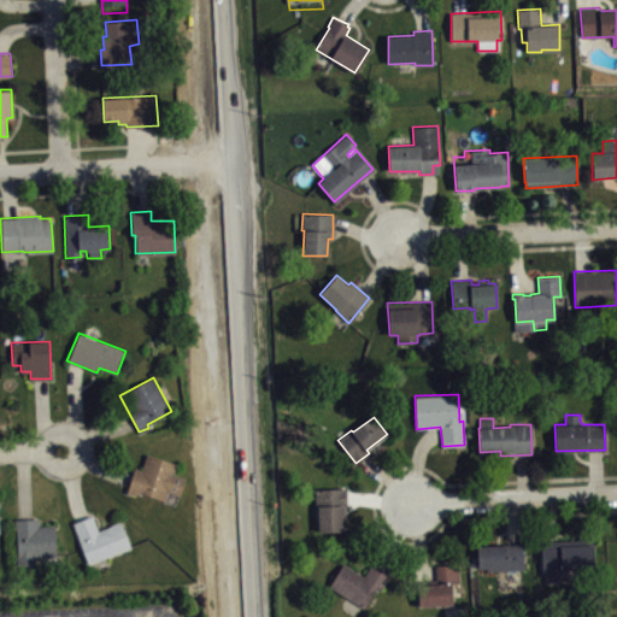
[(125,491),(135,466),(141,469),(147,453),(176,464),(174,474),(184,477),(180,494),(168,491),(164,500),(125,491)]
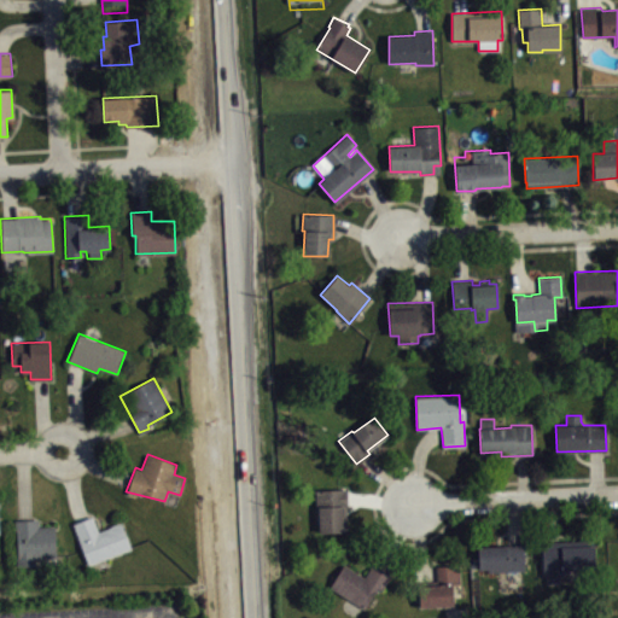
[(315,490),(316,506),(318,506),(319,531),(347,530),(347,489),(315,490)]
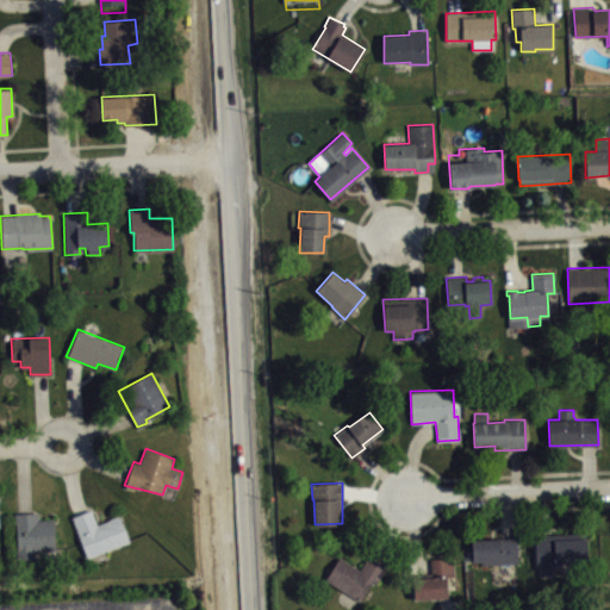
[(119,515),(129,540),(88,558),(73,517),(91,510),(98,524),(119,515)]
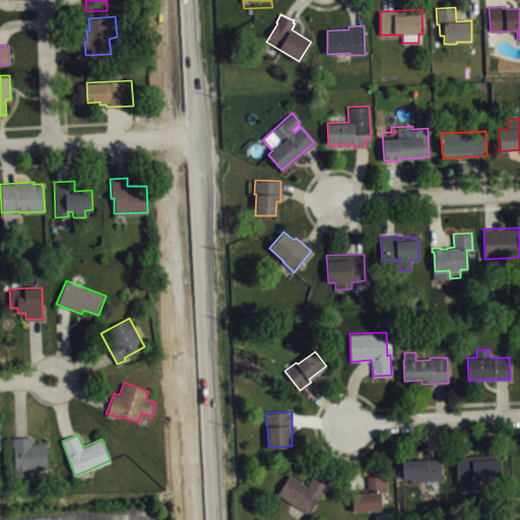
[(12,437),(33,437),(33,443),(46,443),(47,474),(13,475),(12,437)]
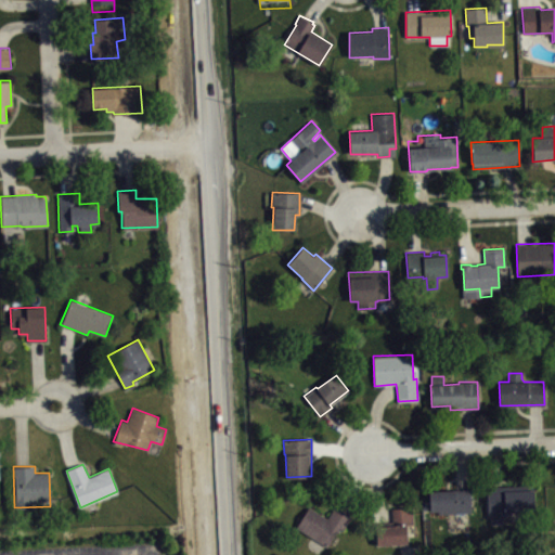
[(532,483),(487,486),(489,519),(504,519),(504,513),(534,511),(532,483)]
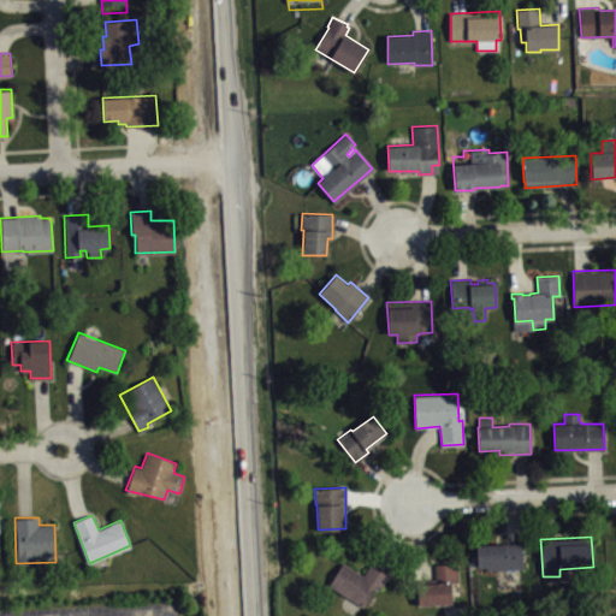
[(477,544),(478,567),(484,566),(484,570),(522,568),(521,543),(477,544)]
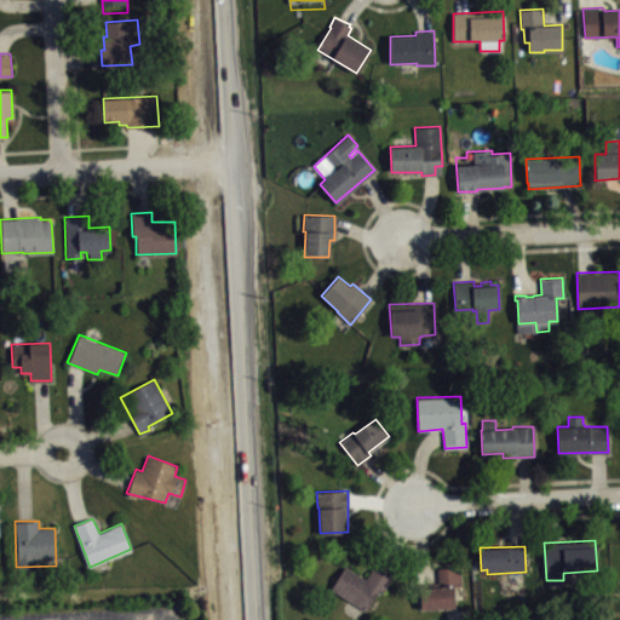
[(345,566),(331,589),(365,608),(378,590),(382,591),(397,569),(378,560),(366,579),(345,566)]
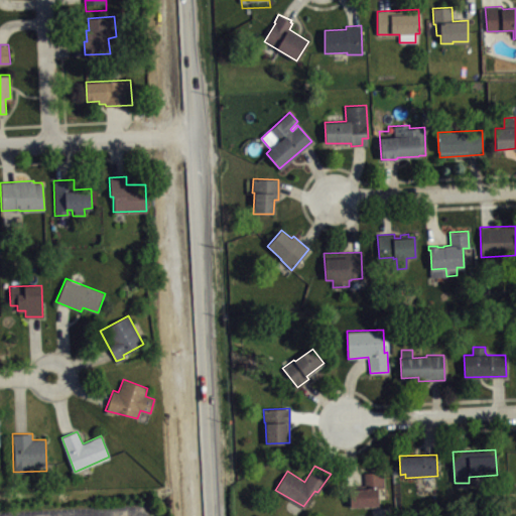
[(350,507),(370,505),(370,507),(378,506),(377,488),(384,487),(383,471),(364,473),(365,484),(349,485),(350,507)]
